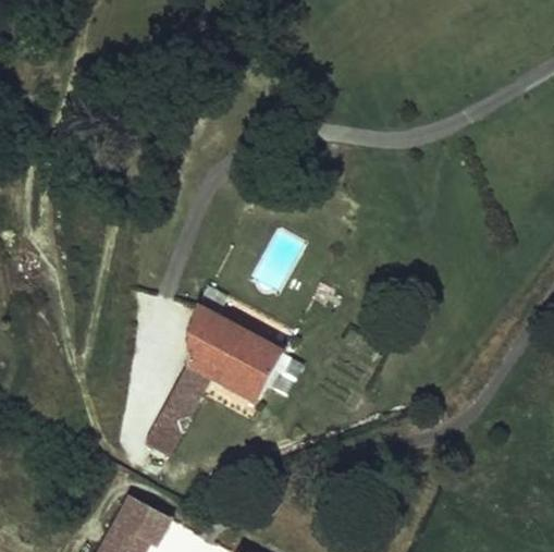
[(284,350),(198,302),(189,319),(185,340),(184,366),(207,377),(256,401),(284,350)]
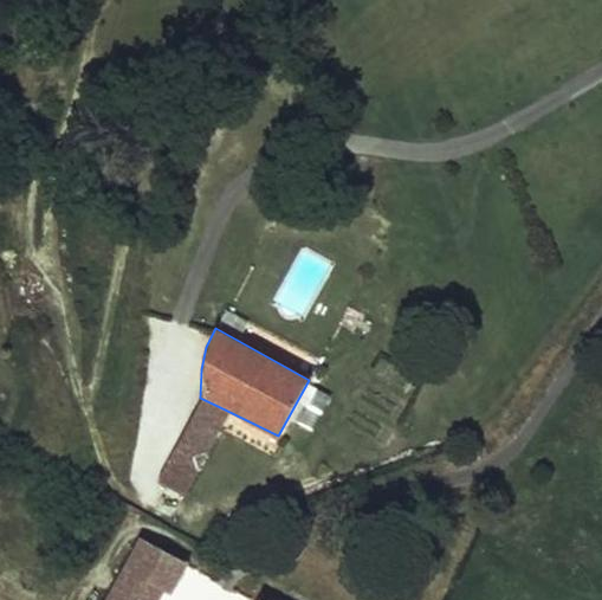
[(318,415),(327,391),(306,384),(297,408),(318,415)]
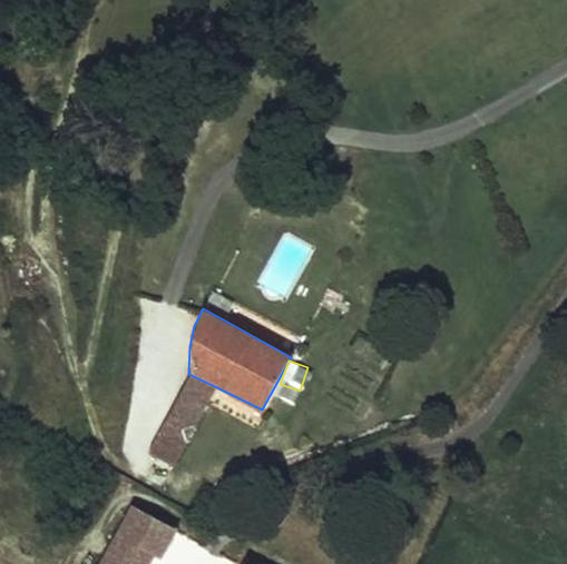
[(188,374),(175,396),(198,409),(212,385),(188,374)]
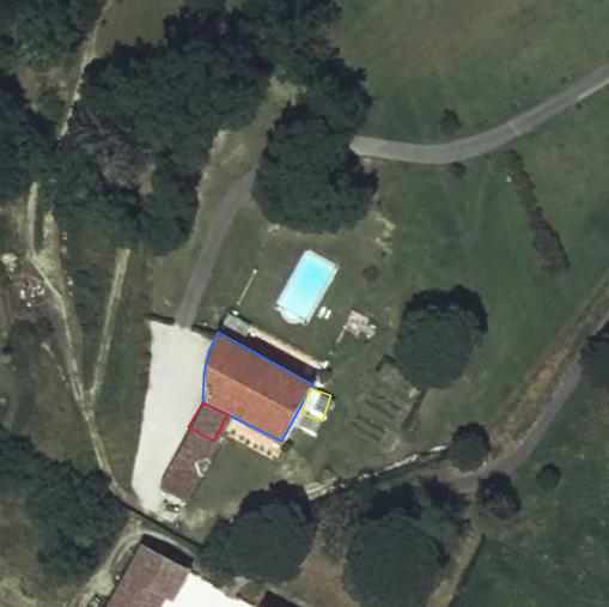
[(213,441),(188,426),(158,485),(183,498),(213,441)]
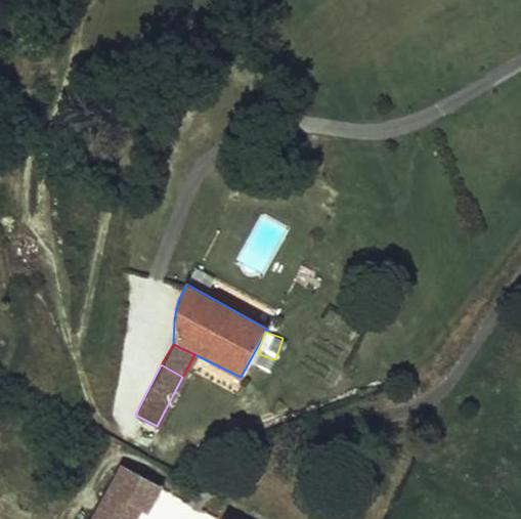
[(159,486),(120,466),(119,467),(92,518),(134,518),(139,510),(144,513),(159,486)]
